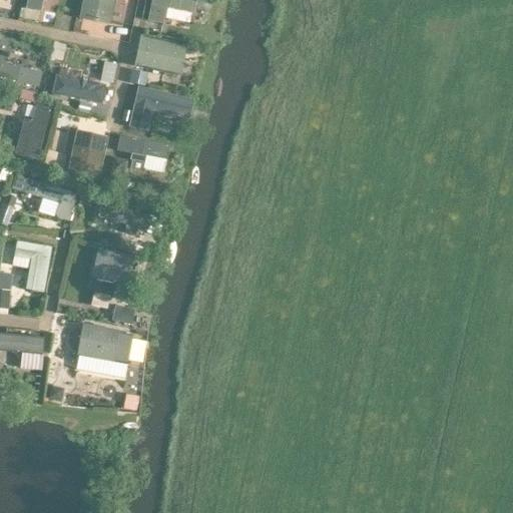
[(27,0),(26,7),(41,10),(42,0),(27,0)]
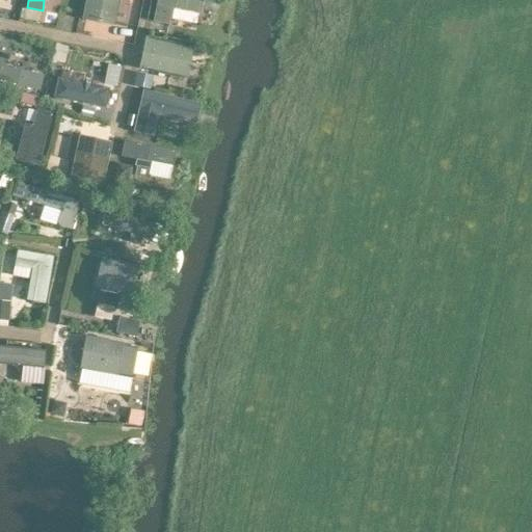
[(113,25),(117,0),(85,0),(82,19),(113,25)]
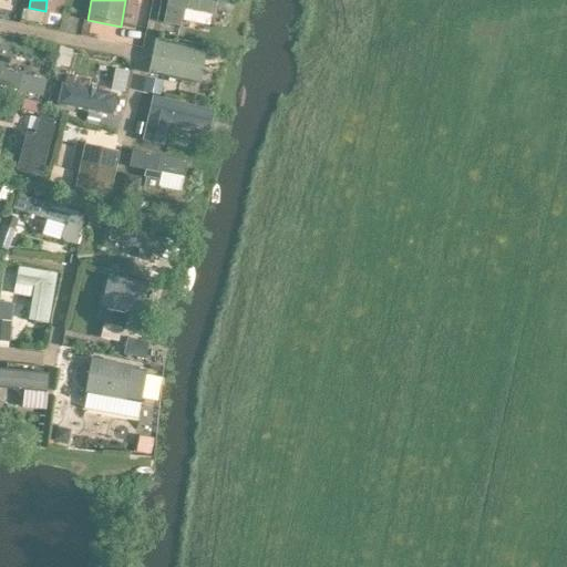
[(181,10),(210,16),(213,0),(166,0),(162,24),(177,27),(181,10)]
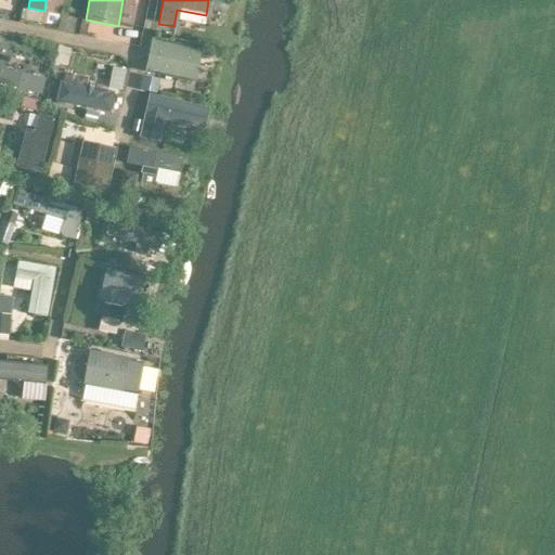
[(152,39),(145,72),(192,81),(199,49),(152,39)]
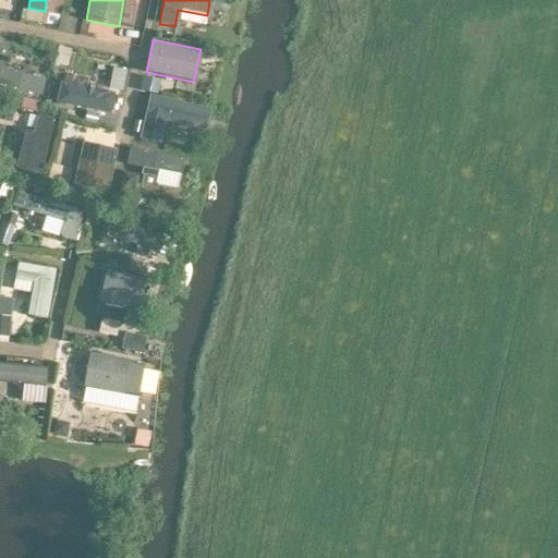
[(0,84),(38,95),(43,79),(0,67),(0,84)]
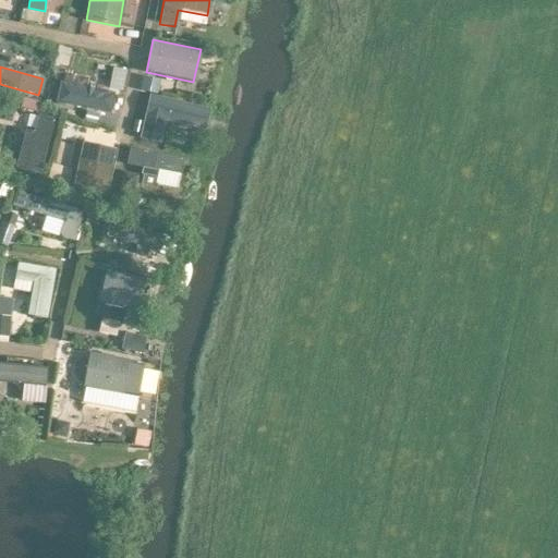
[(142,80),(140,91),(157,94),(159,83),(142,80)]
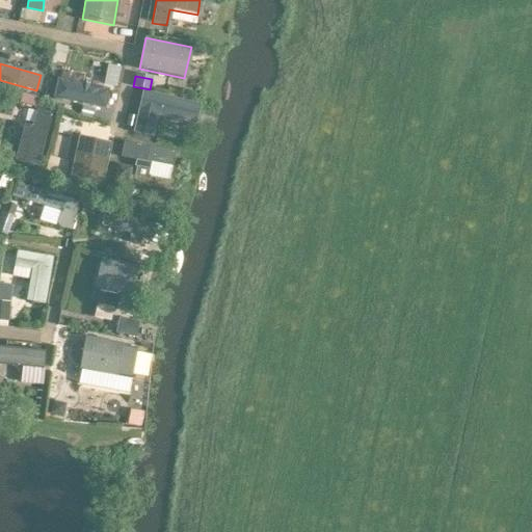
[(58,79),(55,95),(104,105),(107,89),(90,86),(88,84),(81,83),(78,83),(58,79)]
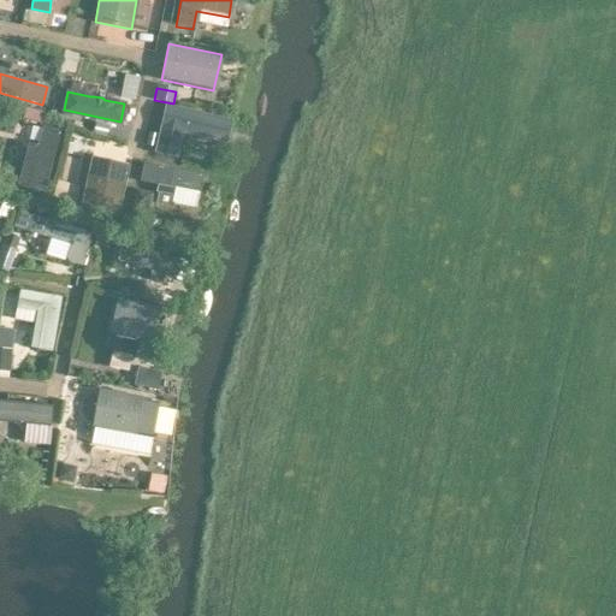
[(227,122),(166,107),(155,150),(175,155),(181,130),(213,138),(215,141),(221,142),(225,140),(226,134),(225,131),(227,122)]
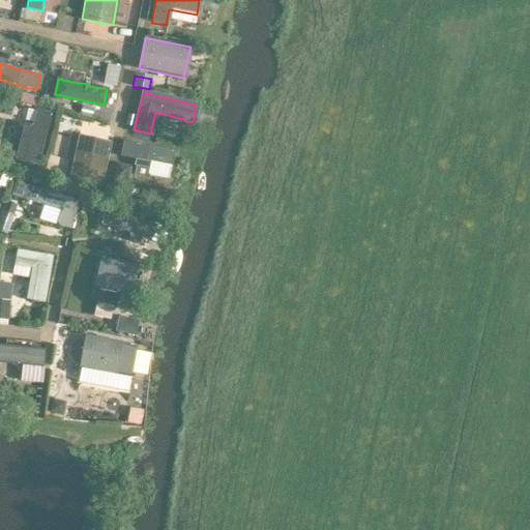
[(13,158),(37,165),(51,111),(35,108),(32,124),(24,122),(13,158)]
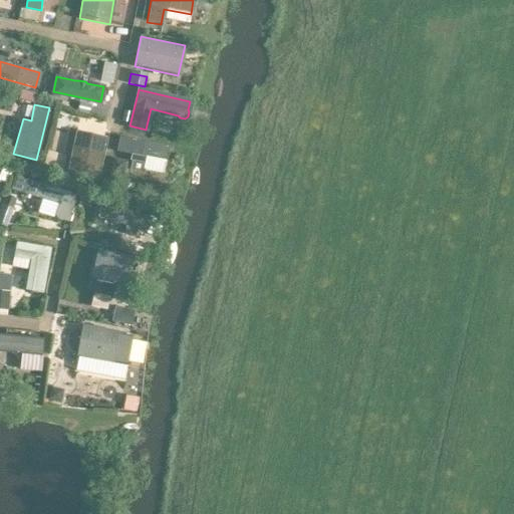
[(97,179),(105,139),(76,133),(67,173),(97,179)]
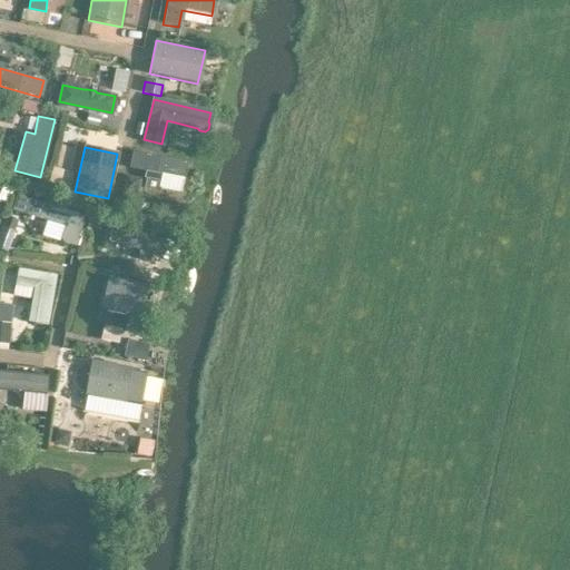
[(177,192),(180,189),(183,179),(186,163),(133,151),(129,168),(145,172),(143,178),(145,178),(144,187),(158,190),(159,186),(160,189),(177,192)]
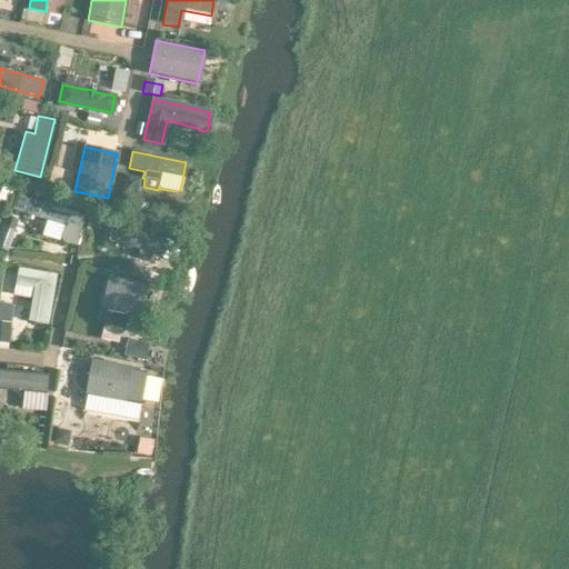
[(53,167),(49,182),(59,185),(63,169),(53,167)]
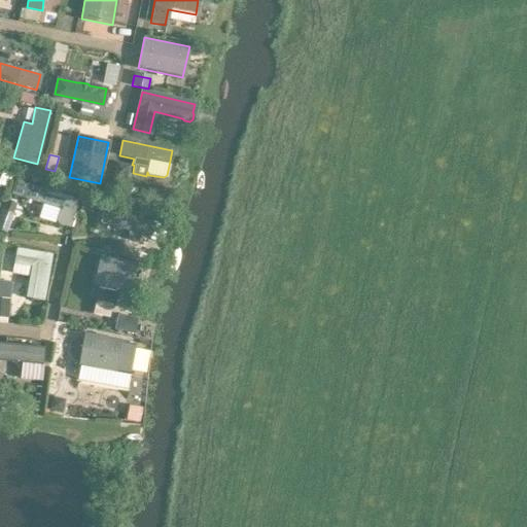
[(116,164),(114,176),(127,178),(128,171),(125,166),(116,164)]
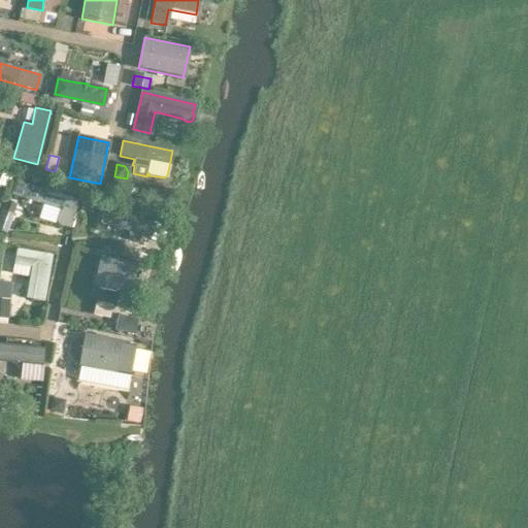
[(60,226),(70,229),(78,200),(15,179),(10,195),(59,210),(56,220),(58,223),(60,226)]
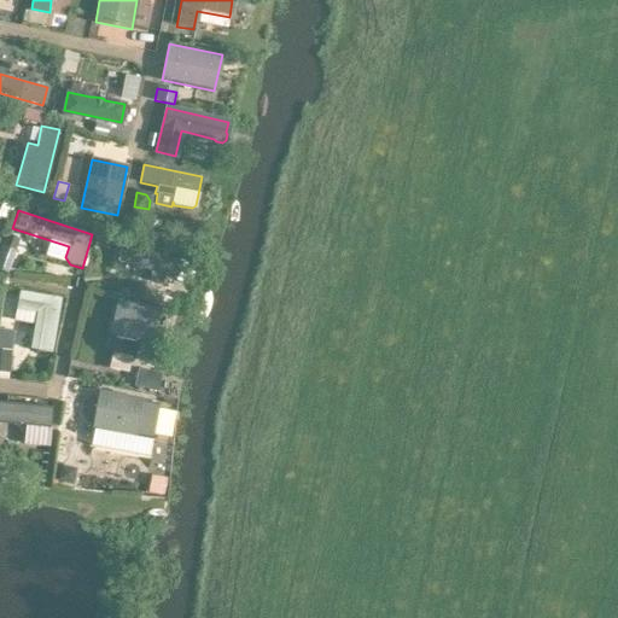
[(133,210),(129,225),(140,227),(147,228),(151,214),(144,213),(133,210)]
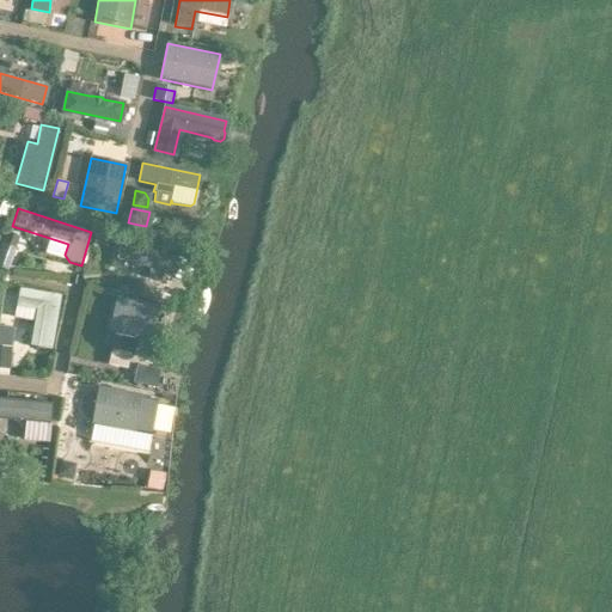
[(123,242),(117,259),(151,270),(148,279),(159,282),(163,274),(173,277),(179,259),(123,242)]
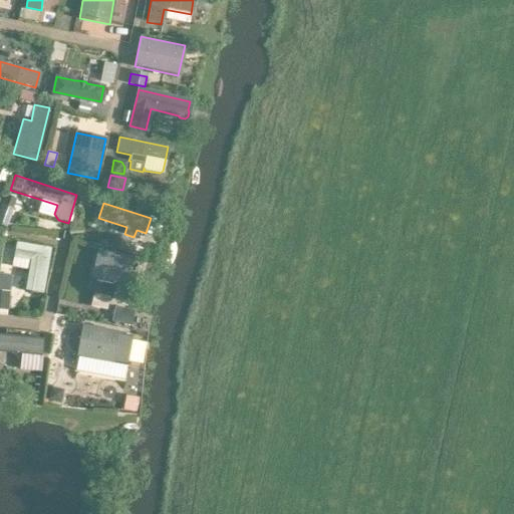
[(25,290),(41,293),(49,249),(16,244),(14,257),(15,257),(13,266),(28,268),(25,290)]
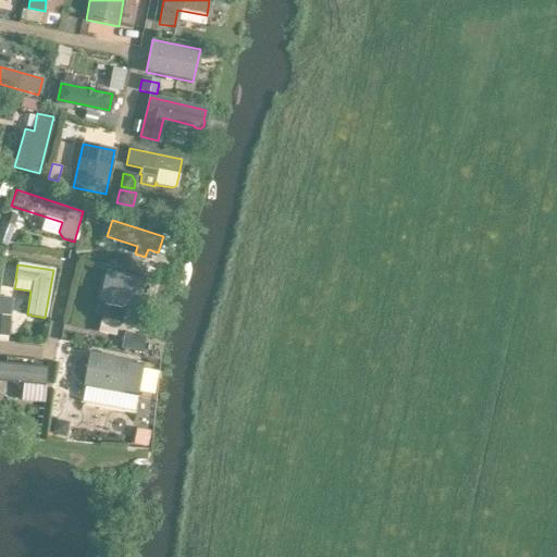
[(144,279),(108,270),(100,301),(124,308),(125,308),(123,318),(134,321),(144,279)]
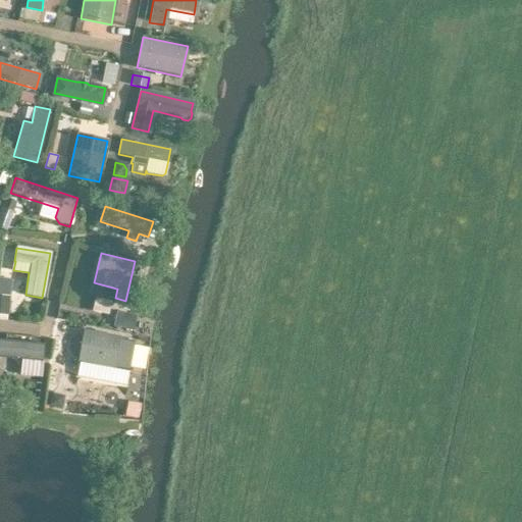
[(0,301),(0,313),(7,314),(9,302),(0,301)]
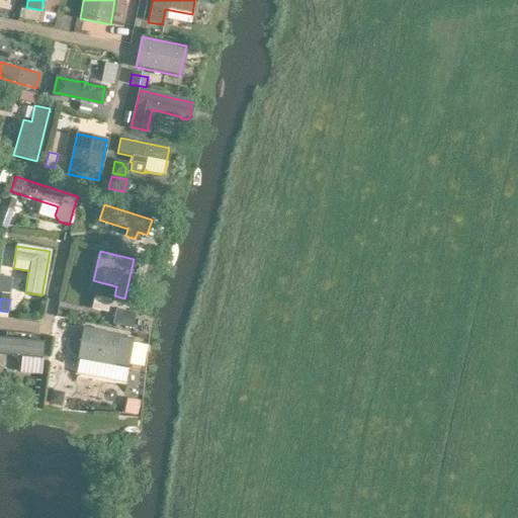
[(115,310),(112,324),(132,328),(135,314),(115,310)]
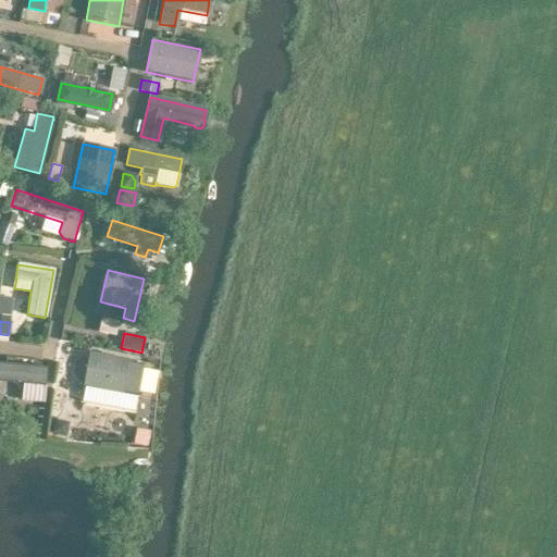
[(88,353),(83,385),(137,395),(143,364),(127,361),(127,360),(88,353)]
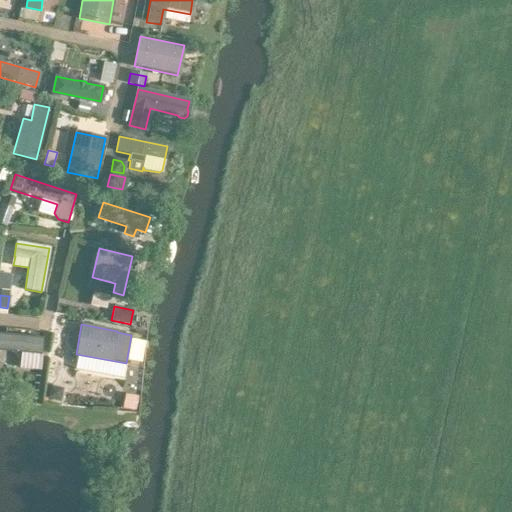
[(0,349),(21,352),(41,354),(43,338),(0,333),(0,349)]
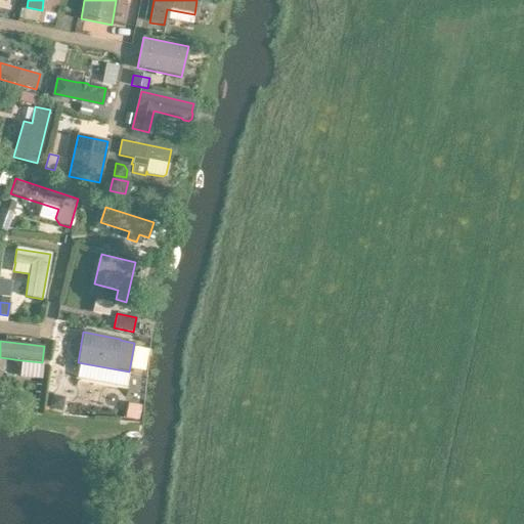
[(52,396),(49,406),(60,409),(63,398),(52,396)]
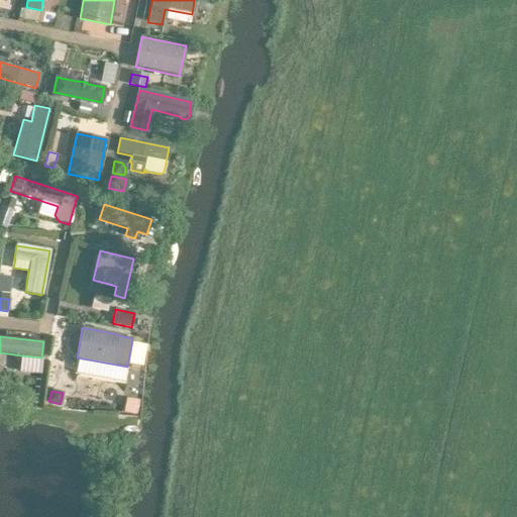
[(128,399),(125,411),(135,413),(138,401),(128,399)]
